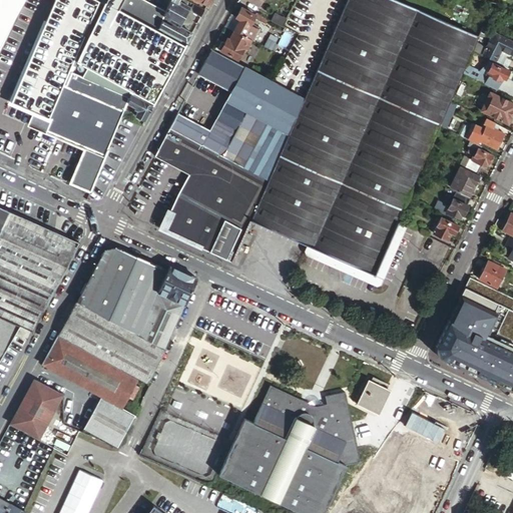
[(0,0),(0,50),(25,0),(0,0)]
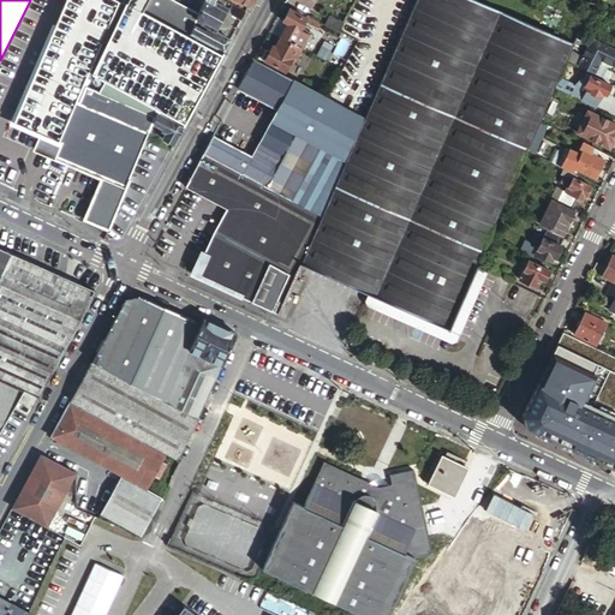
[(119,0),(65,0),(10,120),(60,143),(84,87),(101,52),(102,52),(125,4),(119,0)]
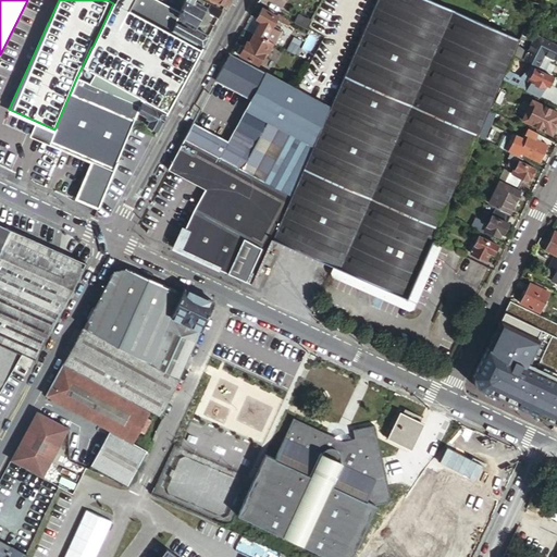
[(116,0),(94,48),(93,47),(91,47),(76,78),(134,102),(146,74),(126,65),(125,62),(114,57),(141,0),(116,0)]
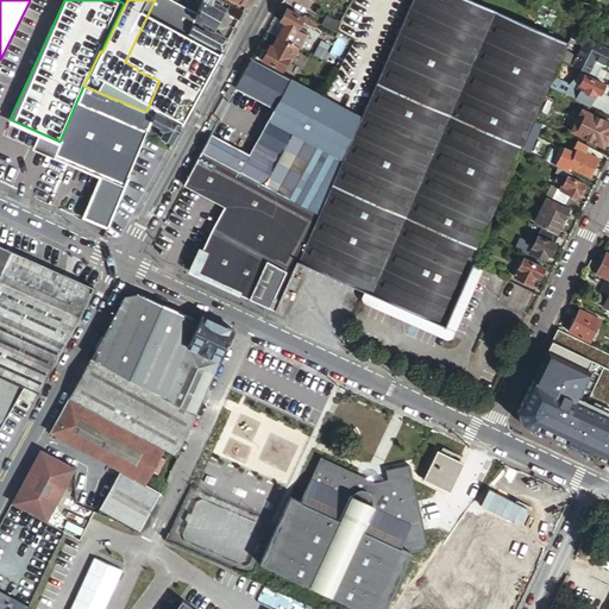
[(212,0),(201,0),(193,20),(205,27),(212,31),(224,10),(212,2),(212,0)]
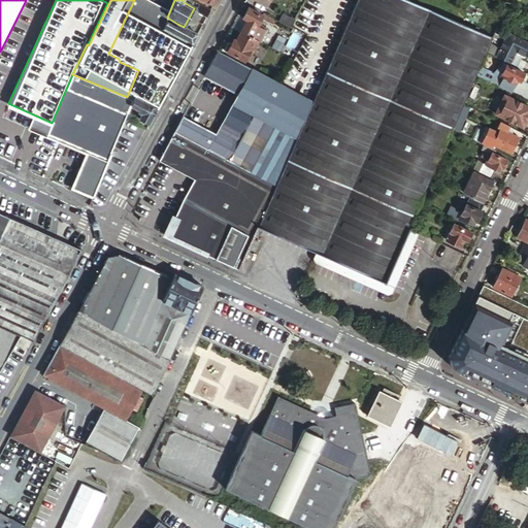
[(501,30),(515,5),(506,3),(505,6),(469,0),(356,0),(318,88),(266,204),(328,233),(318,255),(384,286),(405,239),(403,238),(408,228),(414,215),(419,202),(451,129),(462,104),(475,75),(480,66),(486,51),(496,28),(501,30)]
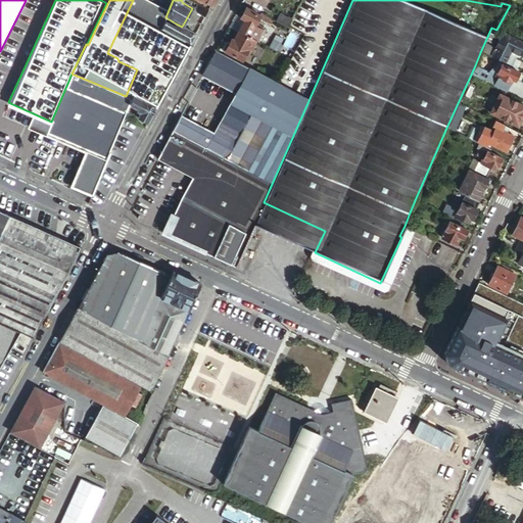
[(204,18),(208,10),(197,4),(195,9),(196,13),(204,18)]
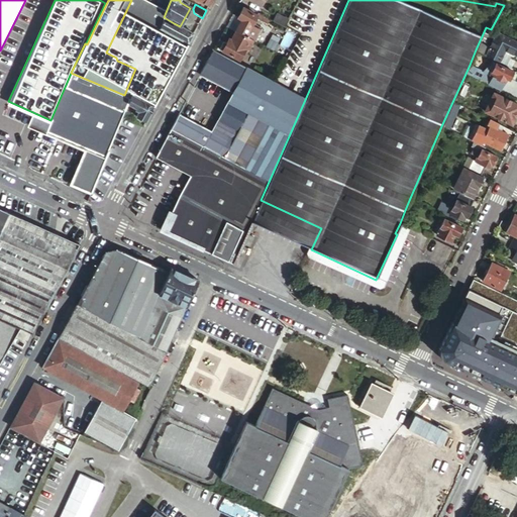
[(236,17),(241,19),(234,30),(253,41),(255,42),(262,31),(251,25),(256,14),(242,7),(236,17)]
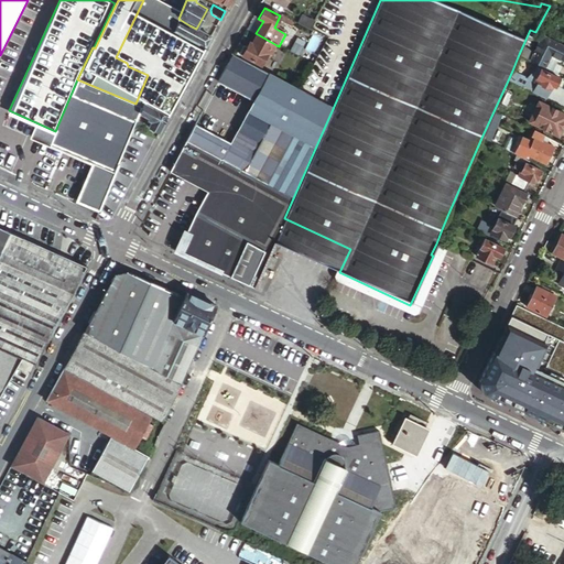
[(311,29),(315,21),(302,13),(297,22),(311,29)]
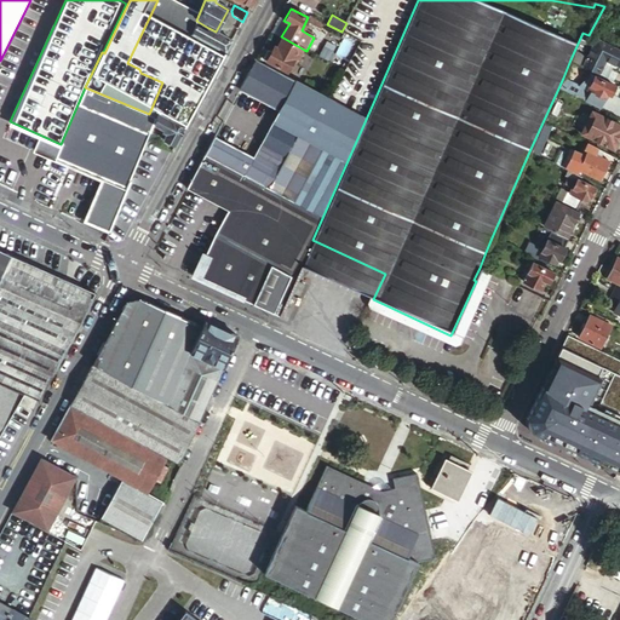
[(277,17),(270,32),(281,36),(290,23),(283,21),(277,17)]
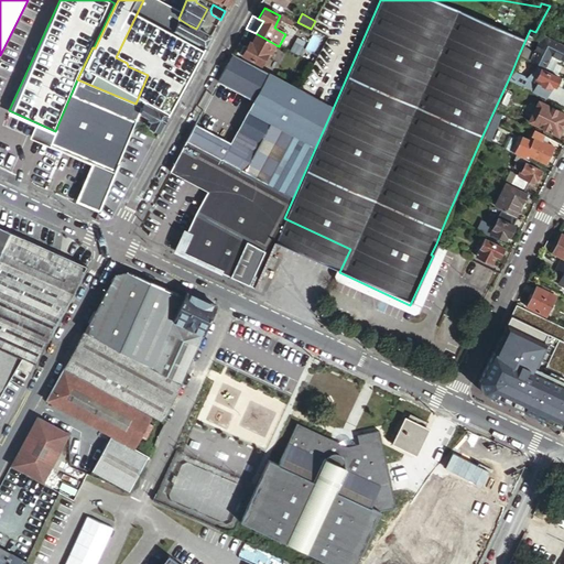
[(291,25),(293,20),(286,17),(284,21),(291,25)]
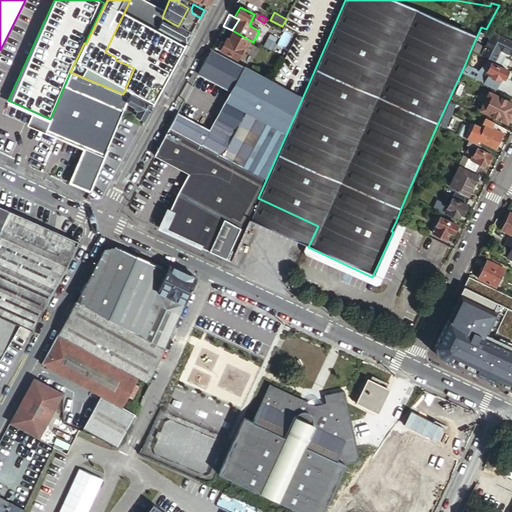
[(158,29),(186,44),(189,38),(192,33),(178,26),(172,23),(171,26),(161,21),(158,29)]
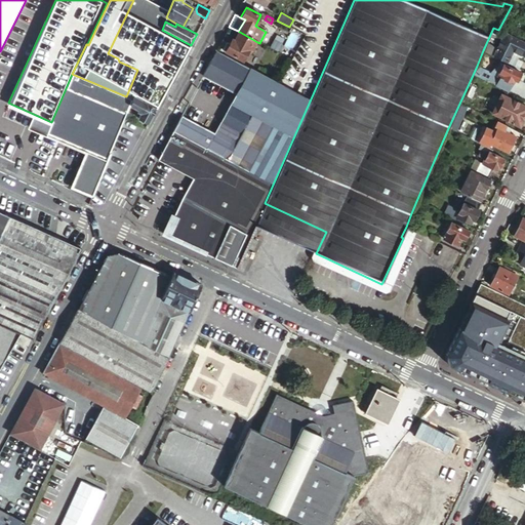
[(491,45),(498,30),(493,28),(483,50),(508,63),(513,51),(523,56),(524,57),(524,42),(505,33),(496,47),(491,45)]
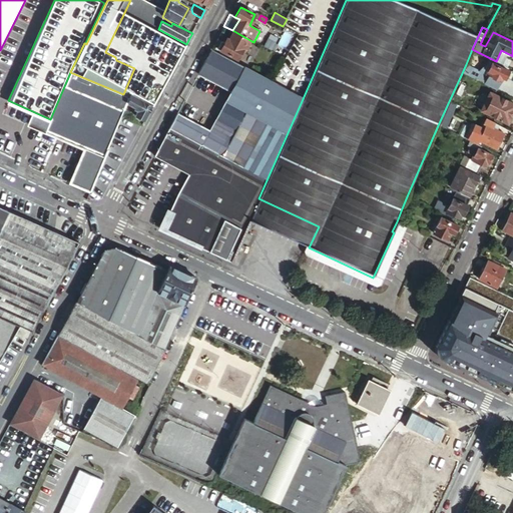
[(251,41),(232,30),(227,39),(225,38),(223,42),(221,40),(216,48),(236,59),(241,51),(244,53),(251,41)]
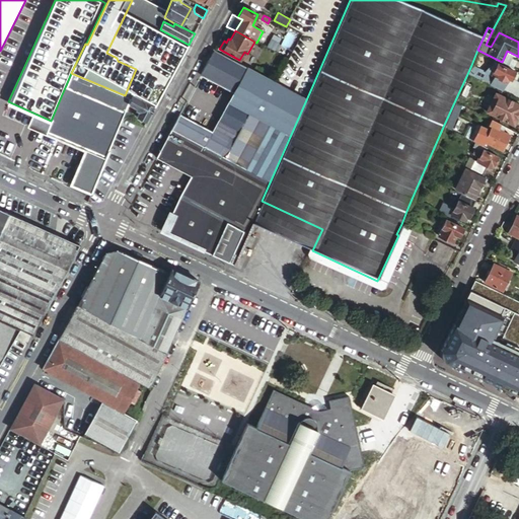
[(177,117),(170,130),(269,181),(305,99),(256,73),(213,50),(200,74),(233,92),(211,134),(177,117)]
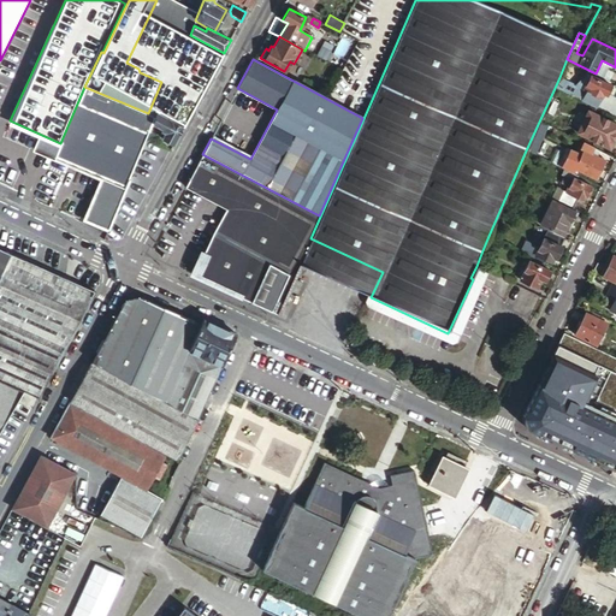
[(602,60),(596,73),(608,80),(614,66),(602,60)]
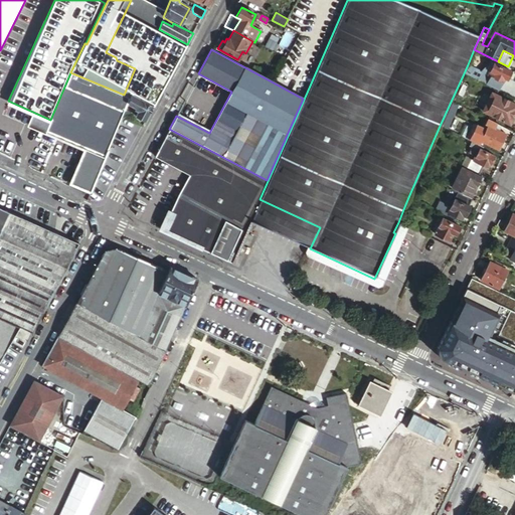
[(485,73),(468,64),(464,73),(499,91),(504,78),(507,80),(511,71),(491,61),(485,73)]
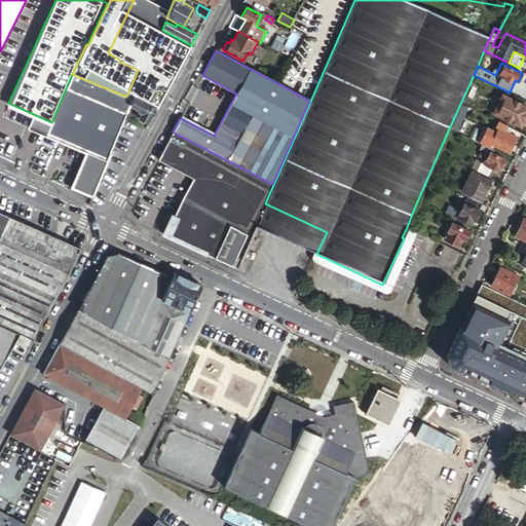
[(110,154),(112,149),(113,146),(125,118),(133,102),(134,100),(126,97),(72,74),(51,122),(46,135),(58,140),(86,153),(72,187),(91,197),(110,154)]
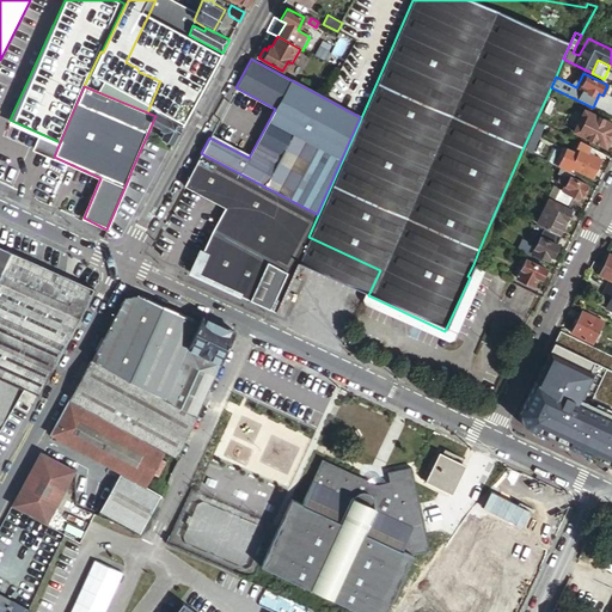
[(556,101),(551,98),(544,112),(549,115),(556,101)]
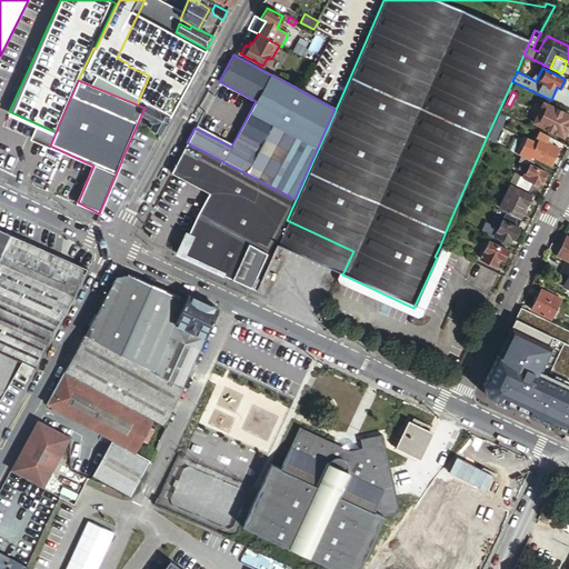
[(146,105),(170,118),(175,108),(179,100),(168,95),(165,99),(161,97),(158,103),(148,98),(146,105)]
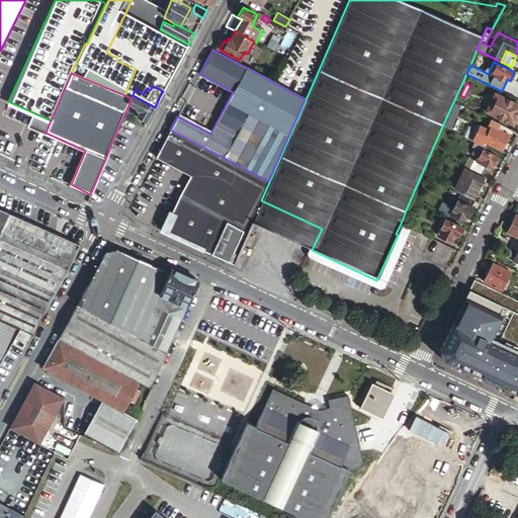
[(517,114),(517,105),(494,93),(485,111),(513,125),(517,114)]
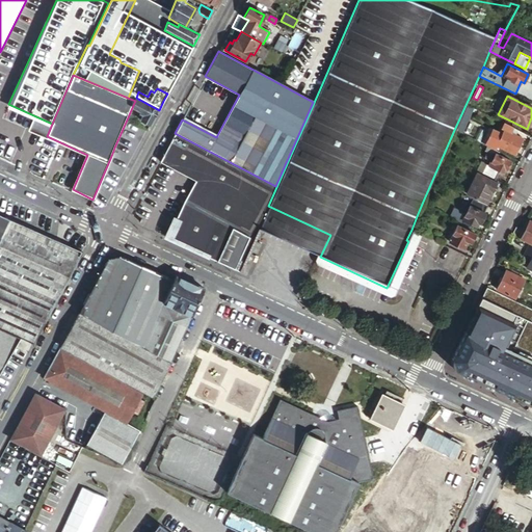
[(152,123),(159,110),(136,98),(135,101),(134,103),(141,107),(138,113),(142,115),(139,121),(150,126),(152,123)]
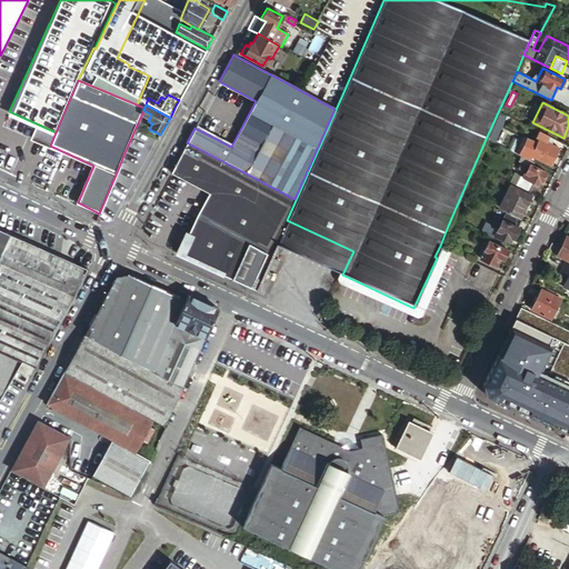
[(510,107),(506,105),(501,113),(506,116),(510,107)]
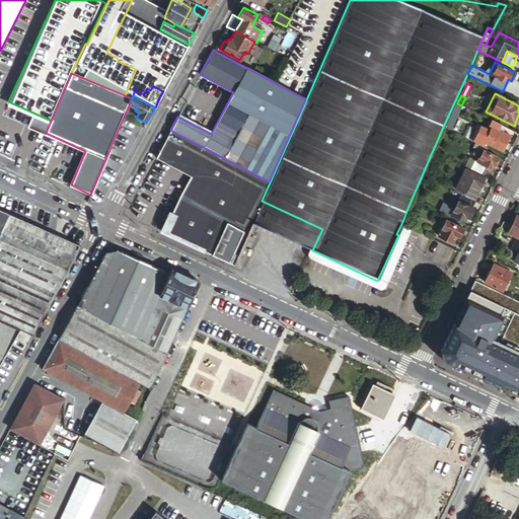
[(457,103),(454,102),(443,127),(450,130),(461,105),(457,103)]
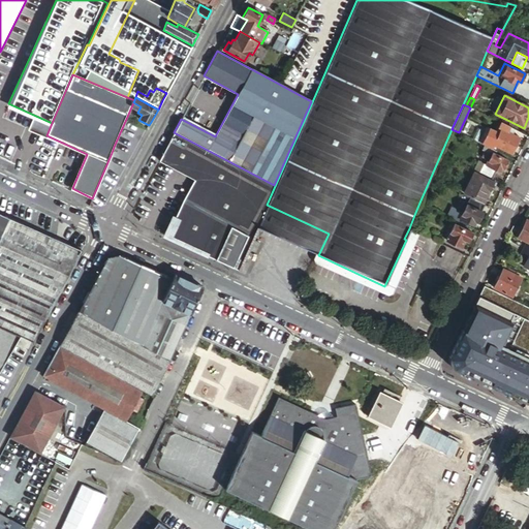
[(128,122),(114,147),(113,150),(129,158),(145,130),(128,122)]
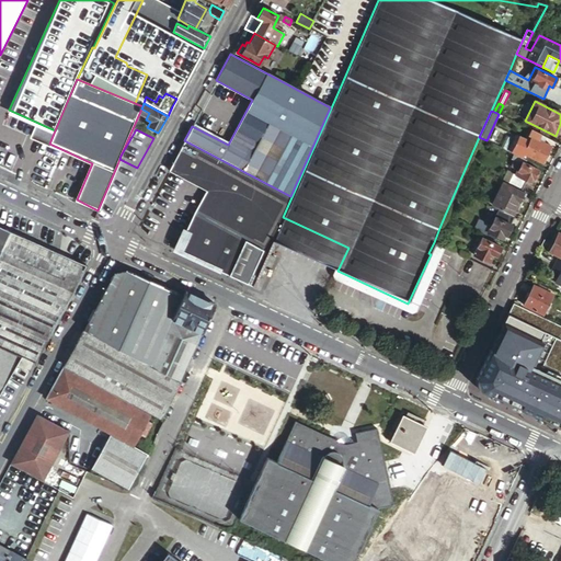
[(538,140),(540,135),(531,130),(528,136),(531,137),(523,155),(541,163),(550,147),(542,142),(538,140)]
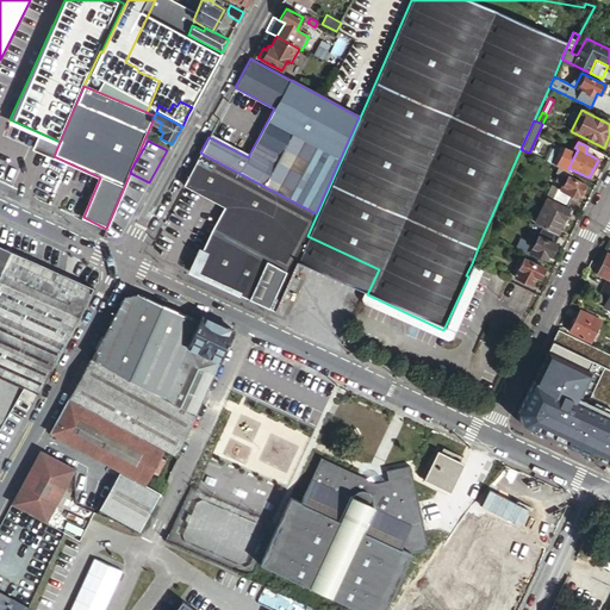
[(200,153),(184,185),(224,207),(210,234),(201,253),(195,263),(192,272),(274,310),(316,213),(200,153)]
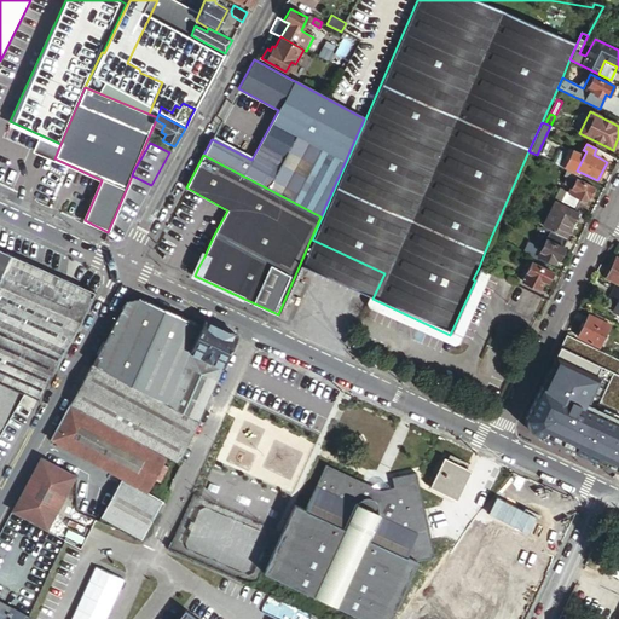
[(572,180),(568,187),(567,192),(566,191),(560,202),(577,210),(582,200),(585,202),(588,197),(590,198),(594,187),(580,180),(580,178),(566,171),(563,177),(566,178),(572,180)]
